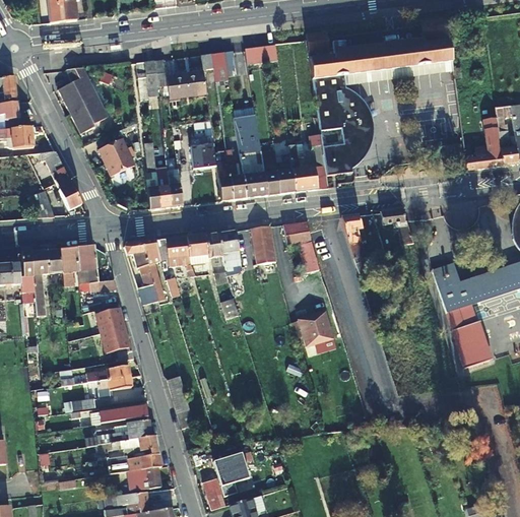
[(47,0),(50,22),(63,20),(62,4),(64,3),(63,0),(47,0)]
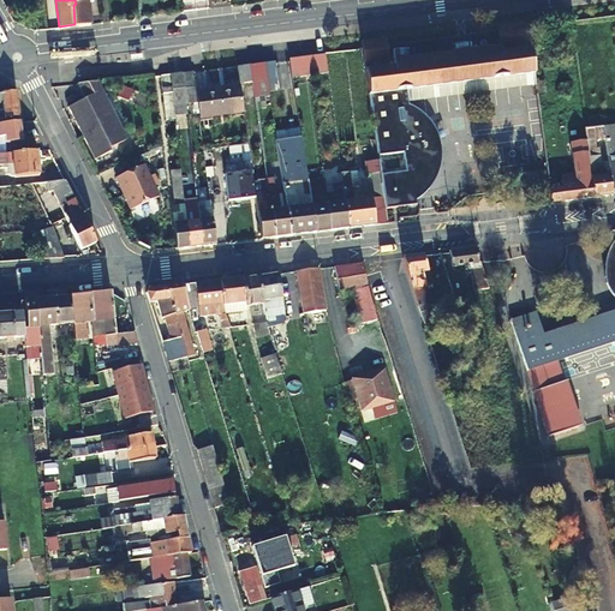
[(75,0),(76,4),(73,5),(75,24),(90,23),(87,0),(75,0)]
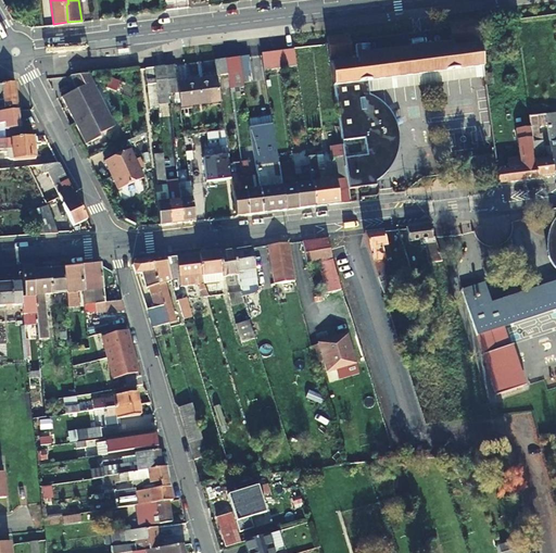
[(343,156),(348,187),(376,184),(375,179),(380,175),(386,170),(390,164),(393,158),(395,151),(397,145),(397,137),(397,130),(395,123),(393,116),(390,111),(386,104),(381,100),(376,96),(369,92),(369,90),(367,79),(483,63),(477,16),(450,20),(453,47),(352,60),(349,33),(326,36),(341,139),(363,136),(365,153),(343,156)]
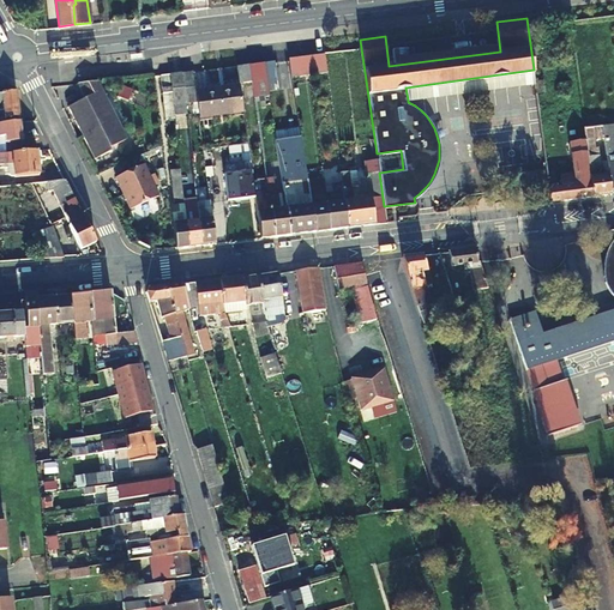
[(308,73),(326,71),(324,52),(306,54),(308,73)]
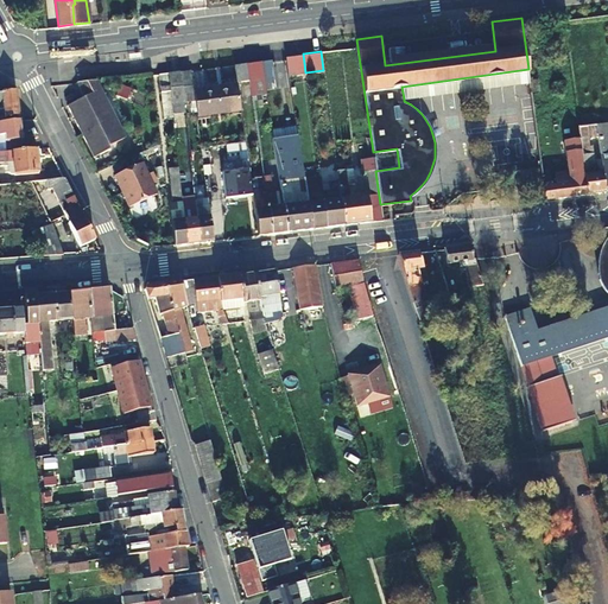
[(305,72),(303,53),(285,56),(289,75),(305,72)]
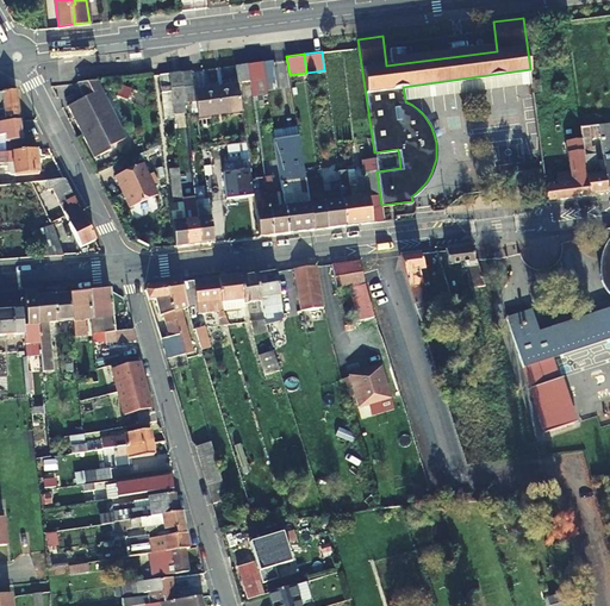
[(272,60),(263,62),(267,88),(275,87),(272,60)]
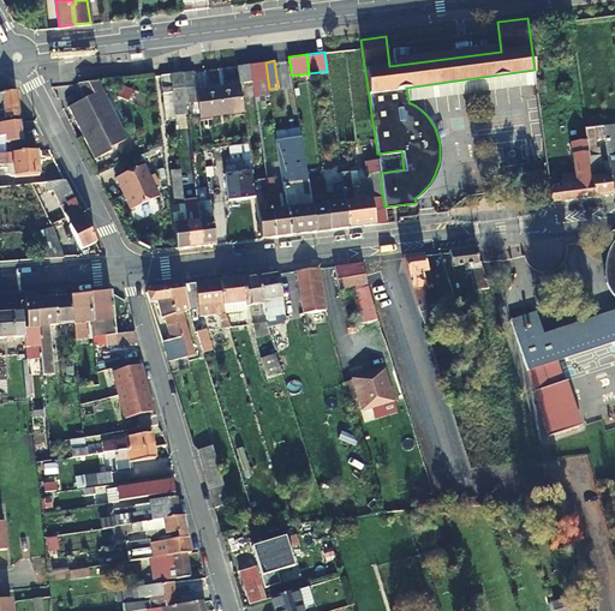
[(264,63),(250,64),(252,79),(255,96),(269,95),(264,63)]
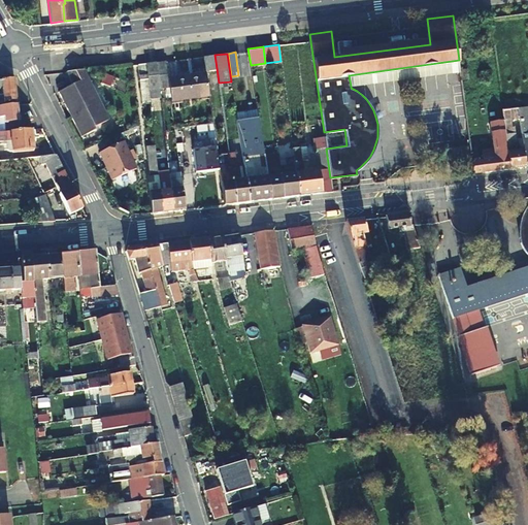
[(217,68),(215,55),(203,56),(205,69),(217,68)]
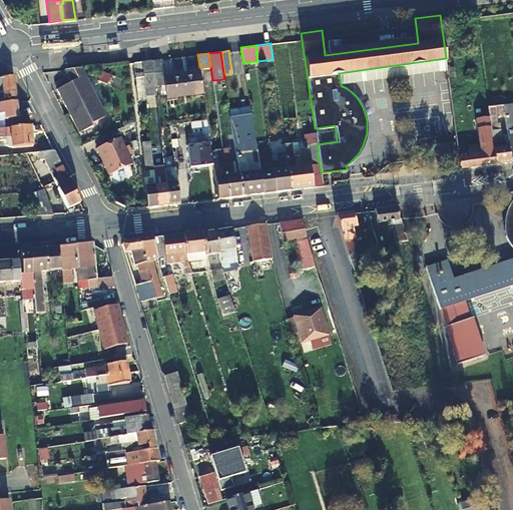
[(164,81),(163,74),(161,56),(152,57),(155,83),(164,81)]
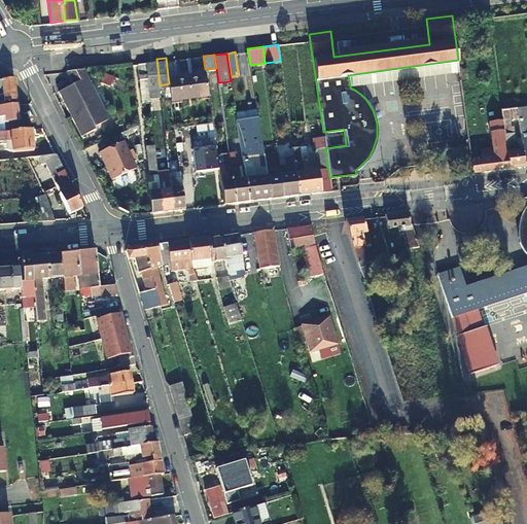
[(161,95),(160,85),(156,59),(145,60),(149,96),(161,95)]
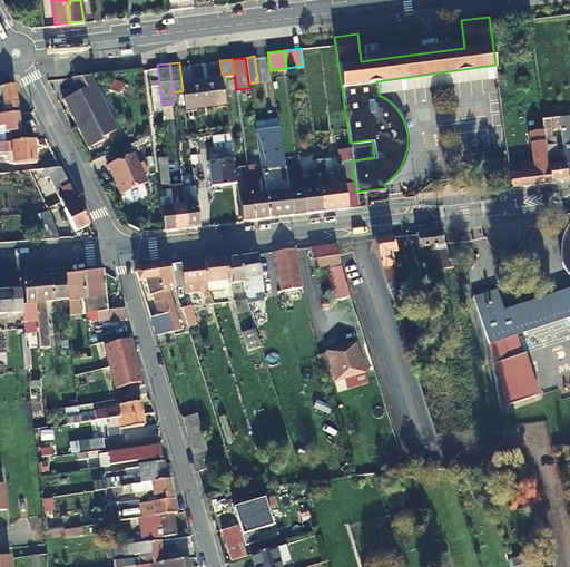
[(161,106),(161,104),(157,65),(148,66),(154,107),(161,106)]
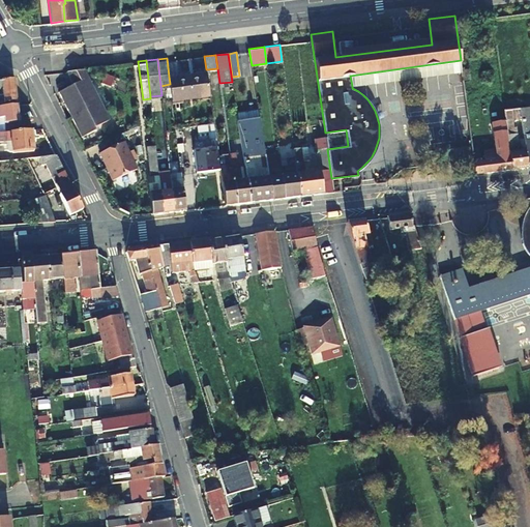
[(59,91),(82,136),(95,127),(95,125),(110,117),(85,68),(66,70),(74,83),(59,91)]
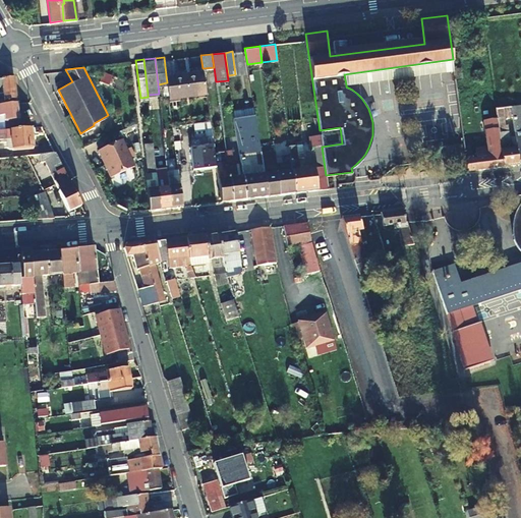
[(207,92),(204,70),(166,75),(167,82),(169,97),(207,92)]
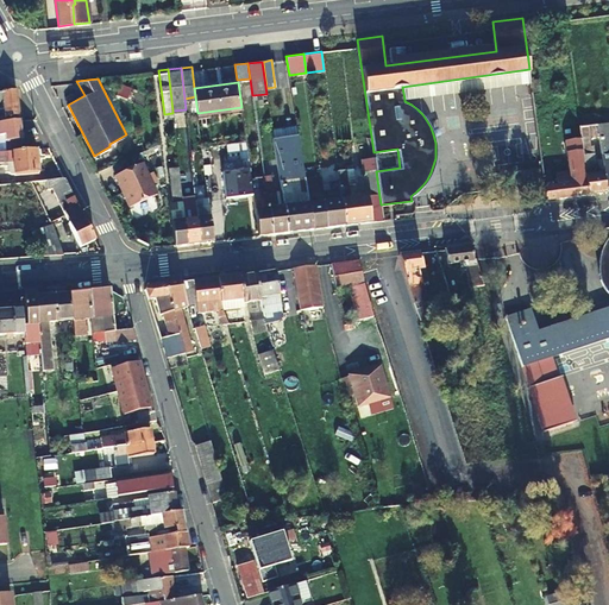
[(0,108),(6,108),(7,115),(20,114),(17,89),(11,89),(0,90),(0,108)]
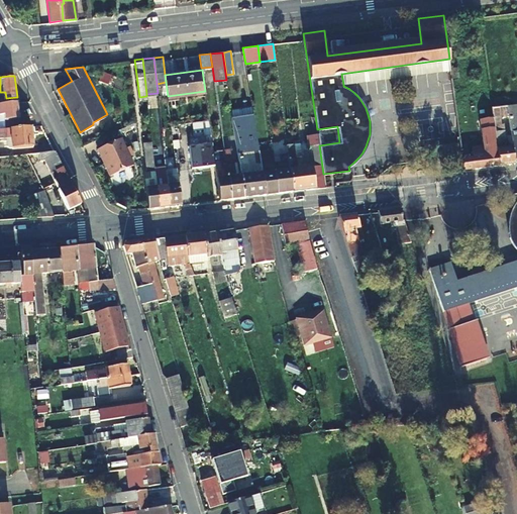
[(19,116),(17,101),(0,102),(0,113),(4,113),(4,118),(19,116)]
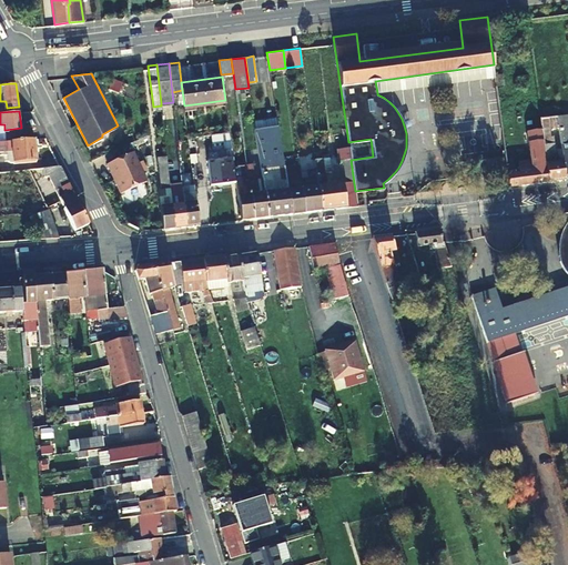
[(567,112),(558,114),(559,124),(567,123),(567,112)]
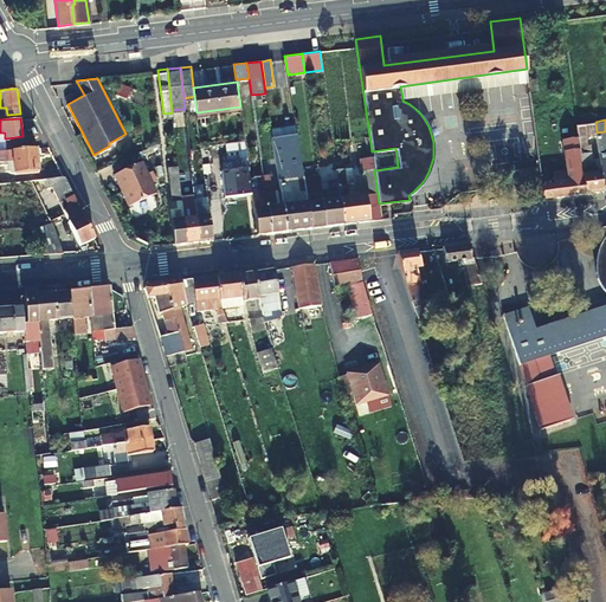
[(577,122),(561,124),(563,138),(561,138),(566,177),(542,180),(545,198),(586,192),(580,150),(578,135),(577,124),(577,122)]
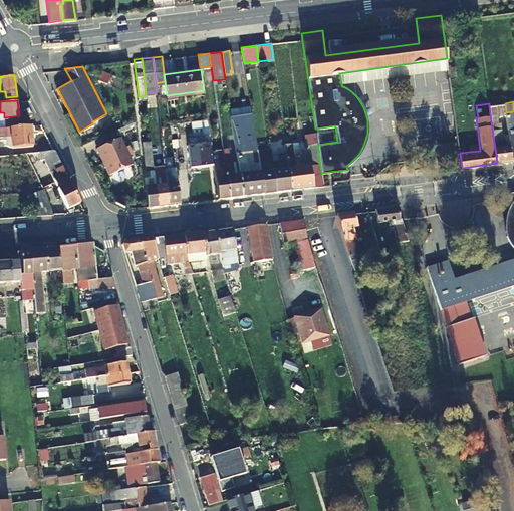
[(490,104),(489,105),(490,114),(506,112),(505,103),(490,104)]
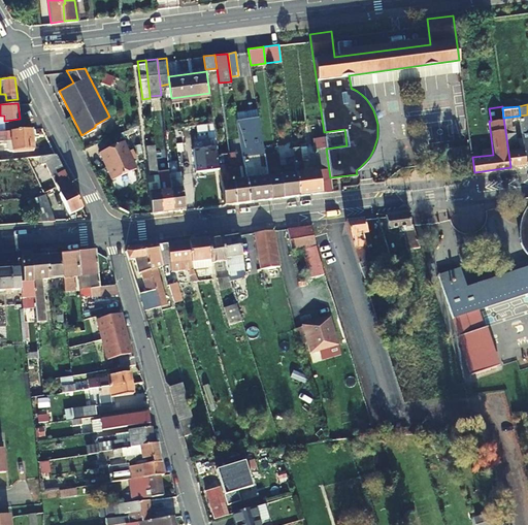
[(240,144),(243,160),(250,200),(271,198),(267,173),(264,154),(258,115),(236,119),(239,136),(240,144)]
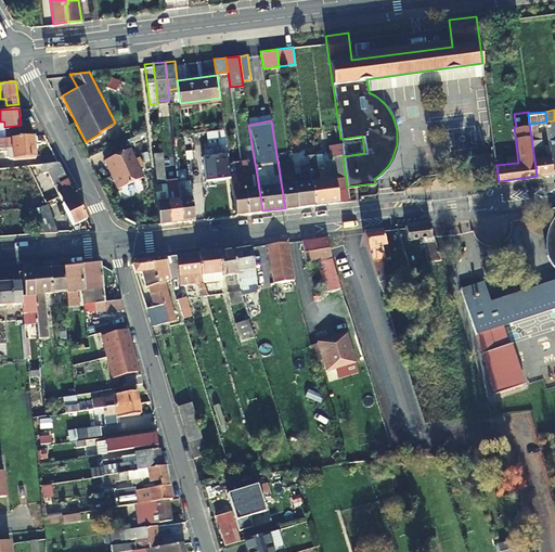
[(0,148),(5,148),(12,146),(12,157),(13,158),(36,156),(35,135),(0,138),(0,148)]
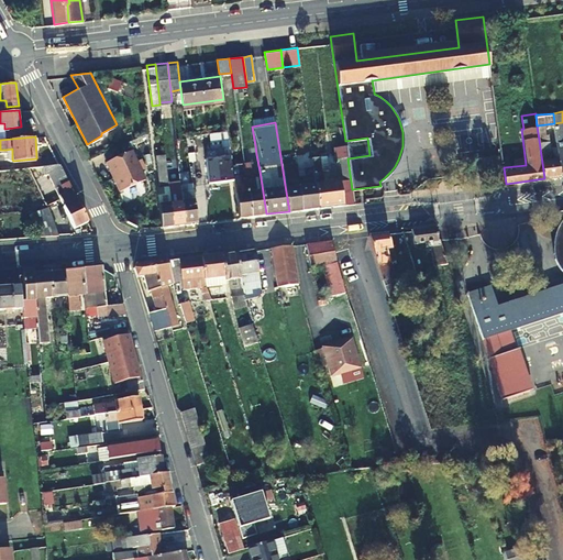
[(561,177),(560,174),(559,157),(553,158),(551,139),(539,140),(544,178),(561,177)]
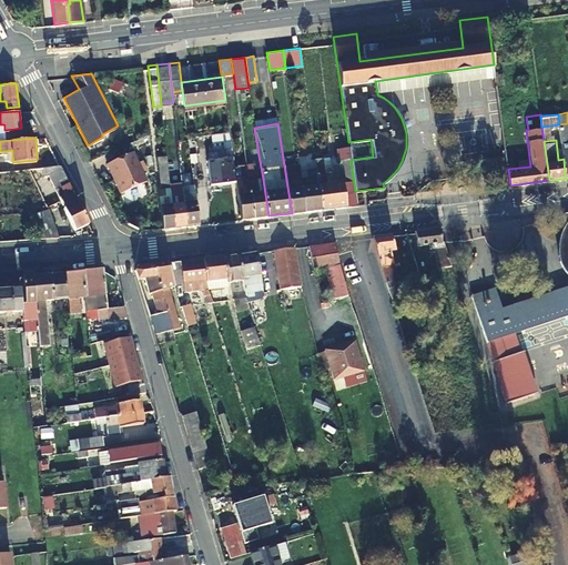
[(351,160),(348,145),(337,148),(340,158),(343,158),(346,180),(326,182),(325,171),(332,170),(330,155),(314,158),(315,162),(322,210),(357,205),(355,191),(351,160)]
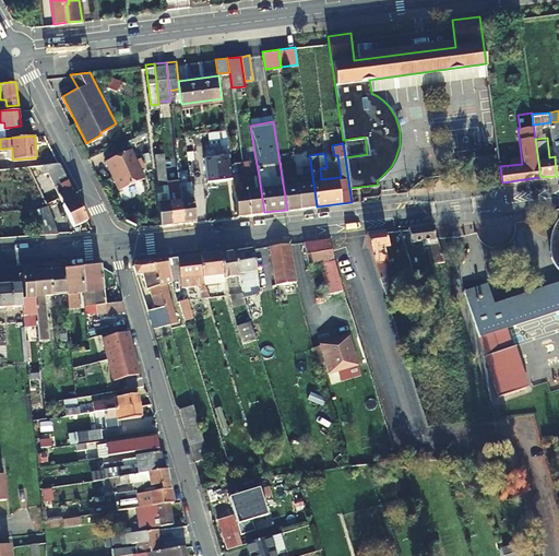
[(254,153),(253,144),(242,145),(245,155),(254,153)]
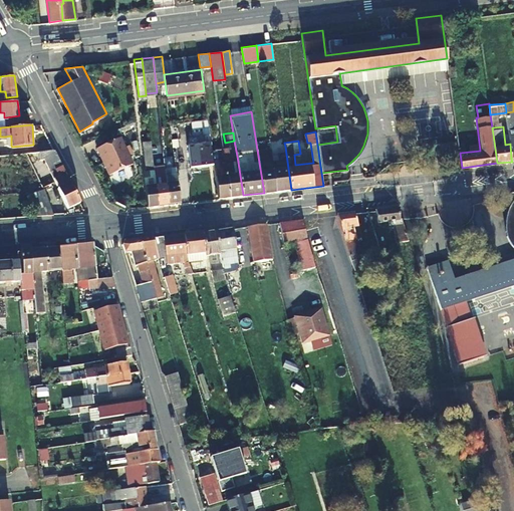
[(121,136),(98,146),(110,173),(134,162),(121,136)]
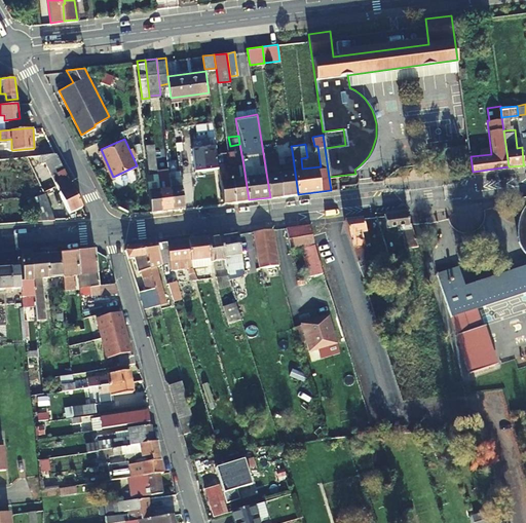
[(157,170),(154,144),(146,146),(149,175),(152,174),(152,180),(148,181),(151,212),(161,211),(157,170)]
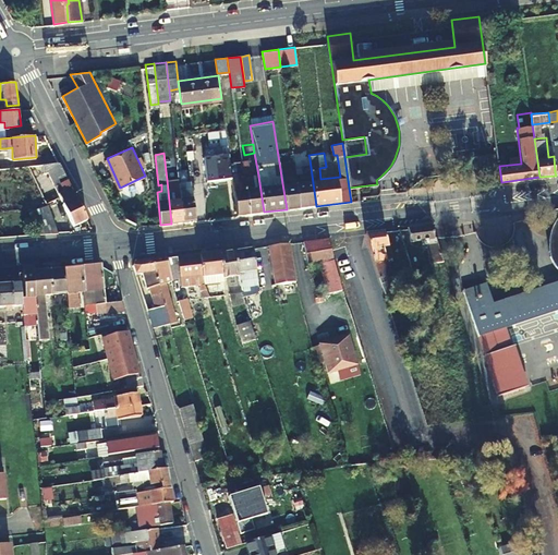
[(208,180),(232,177),(229,154),(223,155),(225,168),(218,169),(216,156),(205,157),(208,180)]
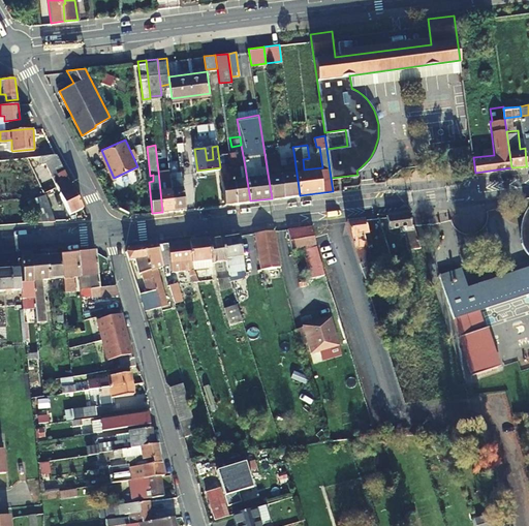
[(286,159),(280,160),(281,173),(285,196),(300,195),(293,151),(286,152),(287,157),(286,157),(286,159)]
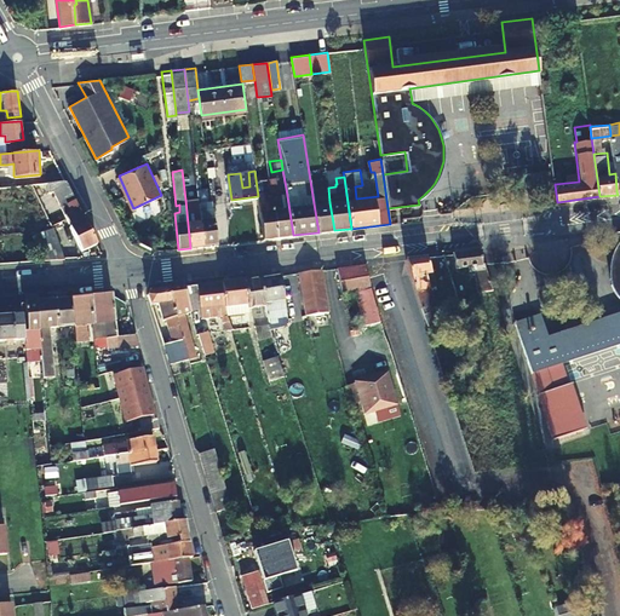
[(274,209),(269,178),(262,179),(265,201),(258,202),(264,240),(277,237),(274,209)]
